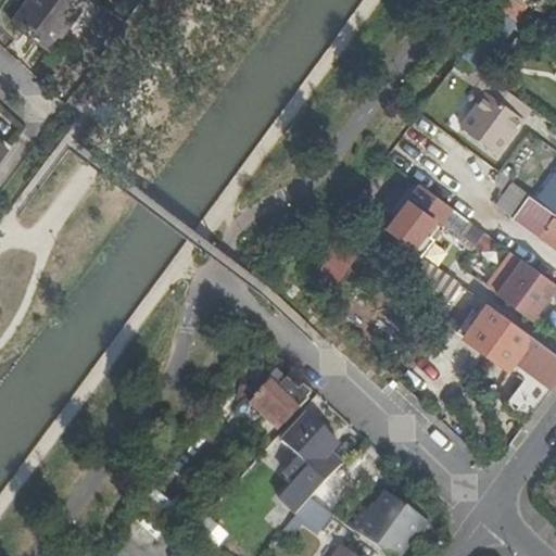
[(53,53),(91,0),(29,0),(13,24),(53,53)]
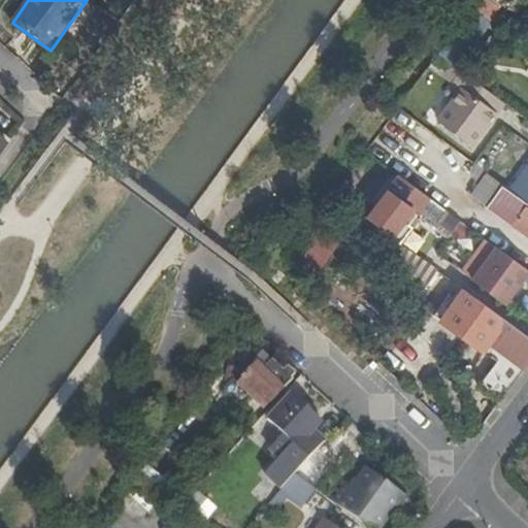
[(491,22),(472,8),(439,53),(457,66),(491,22)]
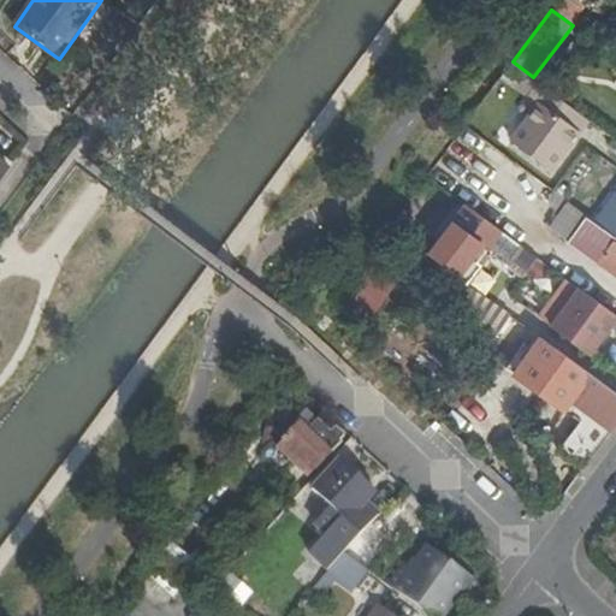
[(533,77),(513,61),(503,75),(528,95),(539,82),(533,77)]
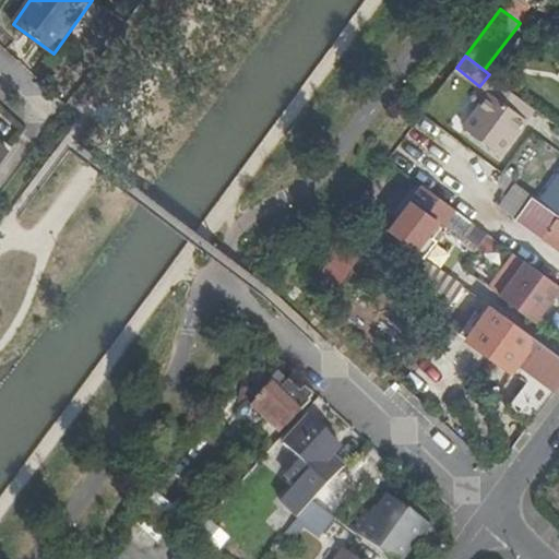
[(535,108),(489,74),(479,86),(490,94),(465,126),(502,154),(535,108)]
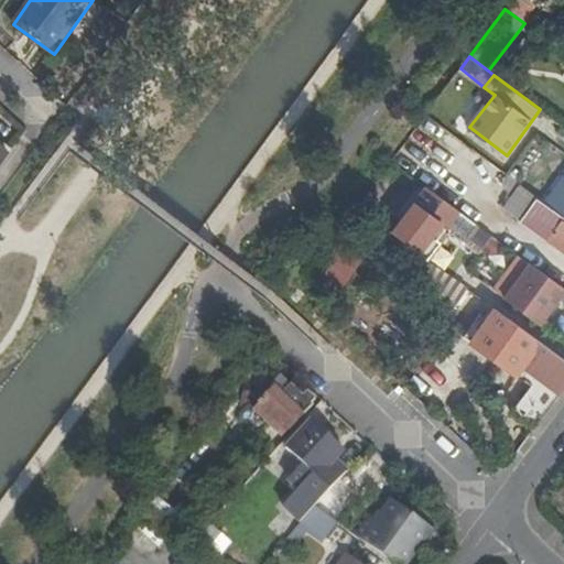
[(458,209),(432,190),(419,207),(414,205),(393,234),(420,252),(441,225),(445,228),(458,209)]
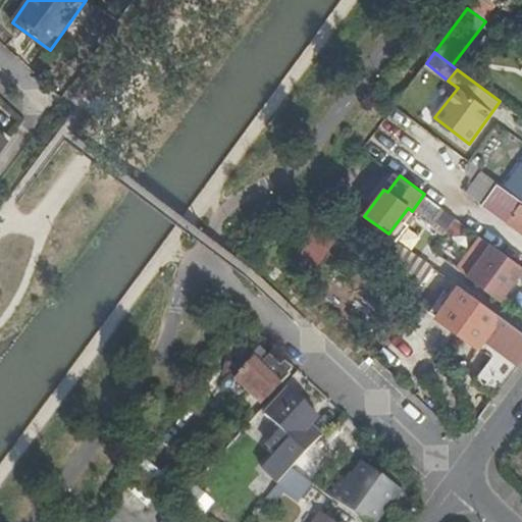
[(365,205),(337,185),(331,192),(359,212),(365,205)]
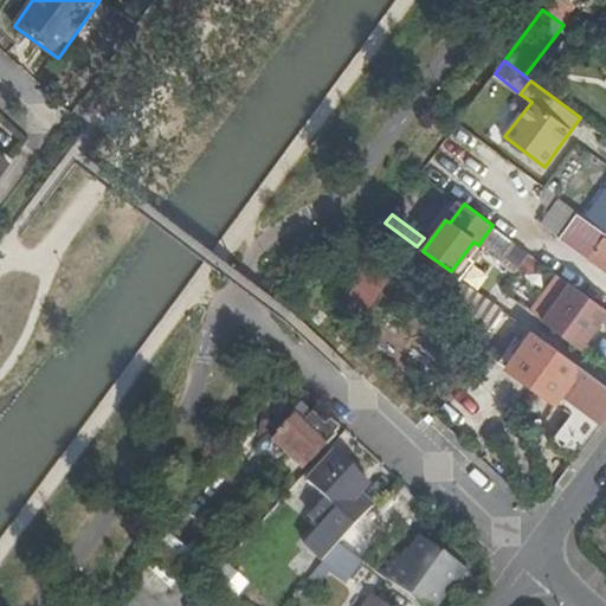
[(487,297),(458,277),(444,297),(472,317),(487,297)]
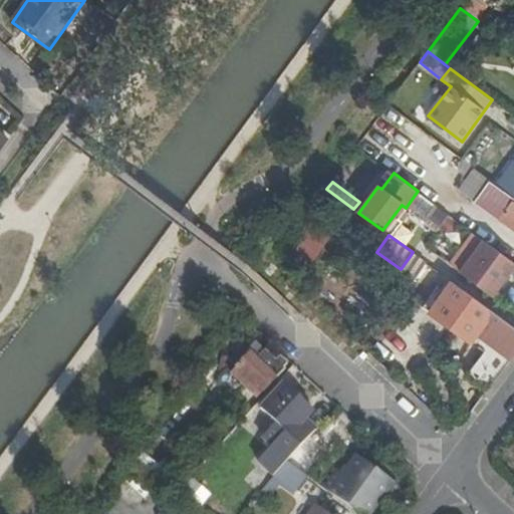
[(488,392),(513,355),(513,326),(453,281),(444,293),(433,284),(430,289),(441,298),(431,311),(485,350),(467,375),(488,392)]
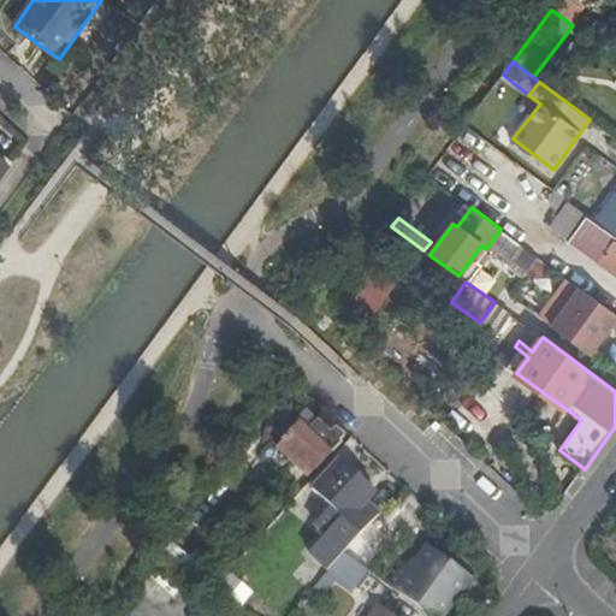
[(336,427),(329,433),(309,413),(285,439),(286,440),(267,458),(283,474),(292,465),(308,479),(315,471),(341,444),(338,443),(344,436),(336,427)]
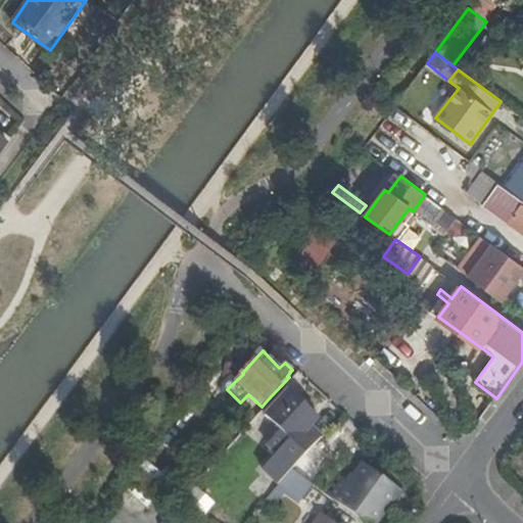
[(320,418),(289,389),(265,416),(273,424),(266,431),(278,444),(286,436),(295,444),(320,418)]
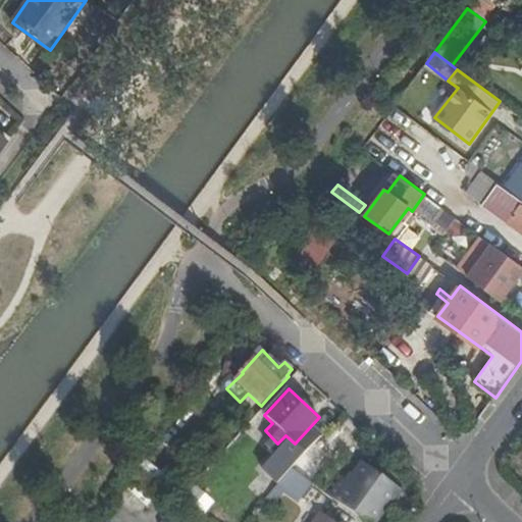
[(325,492),(364,521),(376,521),(400,488),(359,460),(345,480),(337,475),(325,492)]
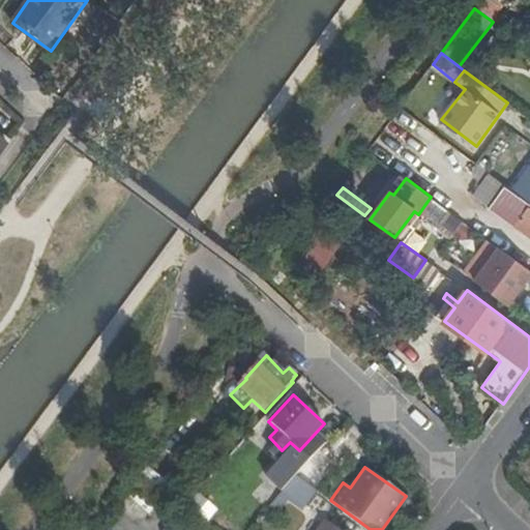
[(297,476),(282,493),(304,510),(319,492),(297,476)]
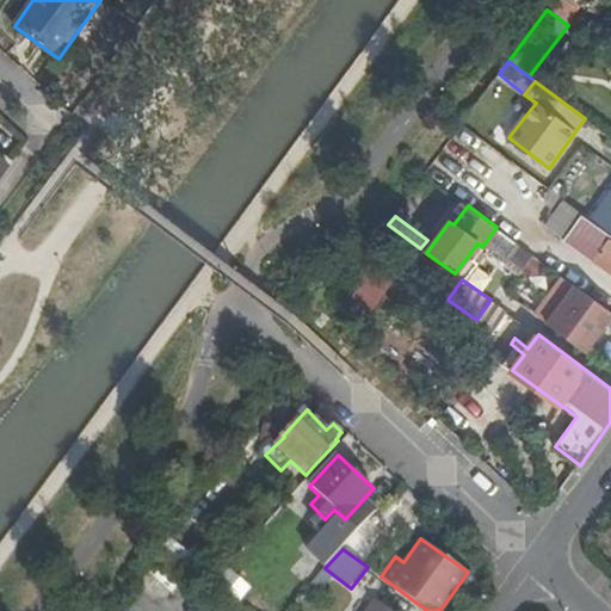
[(392,610),(378,600),(370,610),(392,610)]
